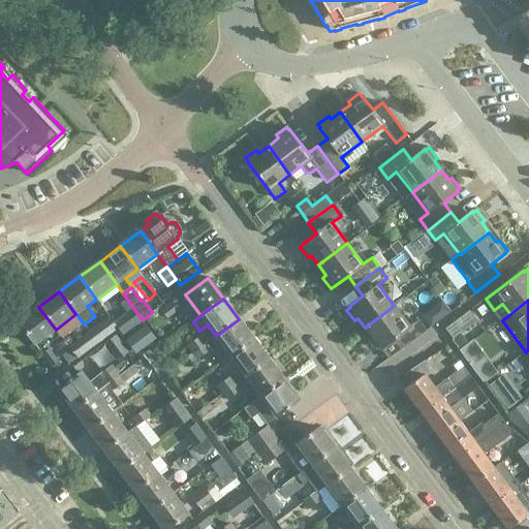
[(162,311),(167,319),(181,309),(176,301),(162,311)]
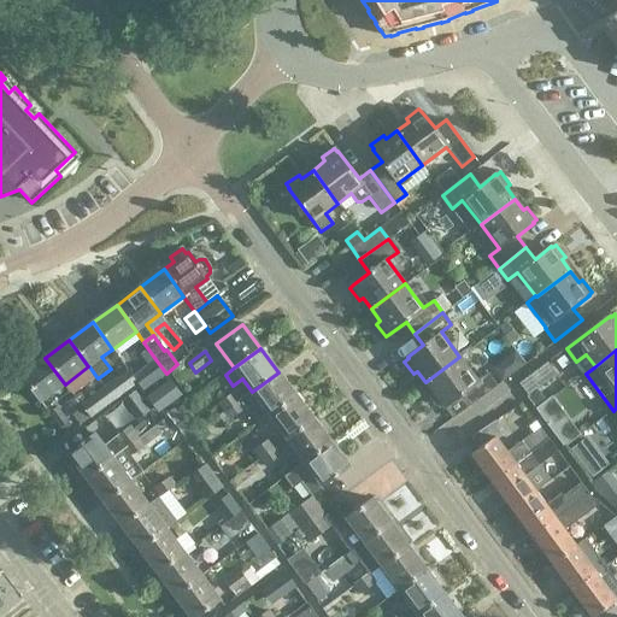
[(445,407),(462,395),(470,406),(498,386),(488,372),(477,381),(459,357),(425,382),(434,394),(430,397),(440,410),(444,406),(445,407)]
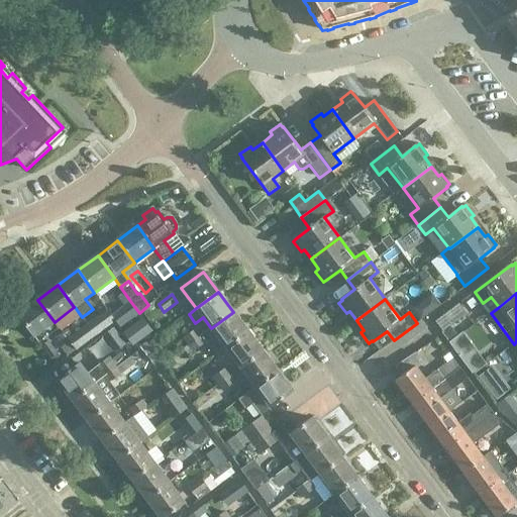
[(55,322),(37,300),(17,315),(34,337),(55,322)]
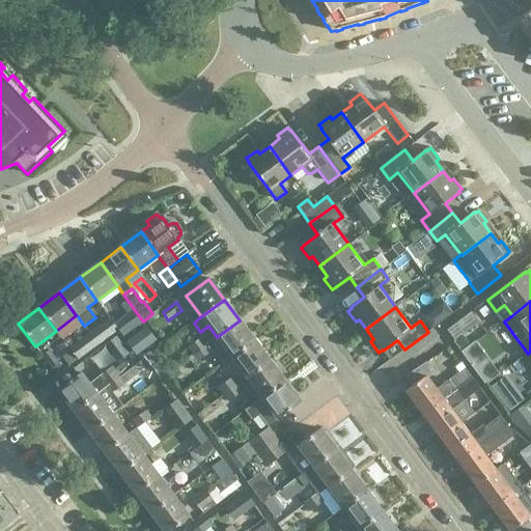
[(462,336),(478,324),(471,312),(446,331),(454,341),(462,336)]
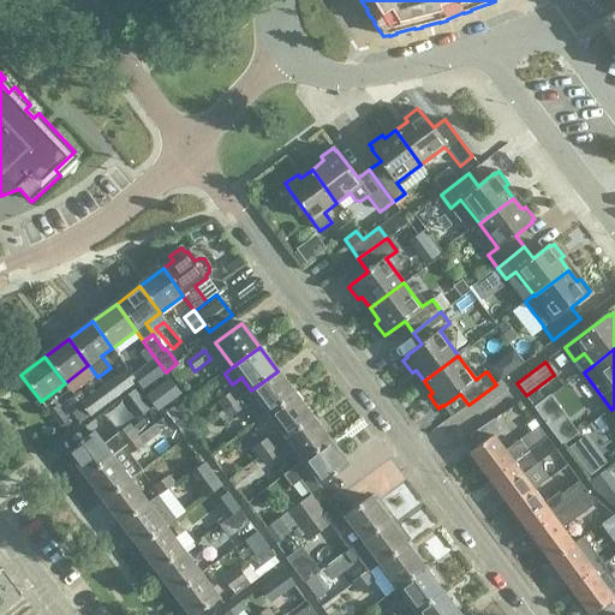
[(108,382),(118,396),(136,382),(137,382),(132,375),(127,369),(108,382)]
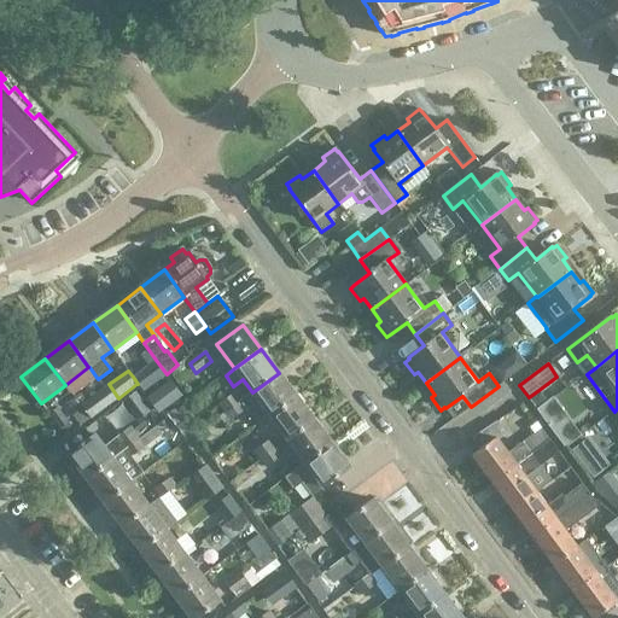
[(141,371),(133,377),(138,384),(143,390),(151,384),(141,371)]
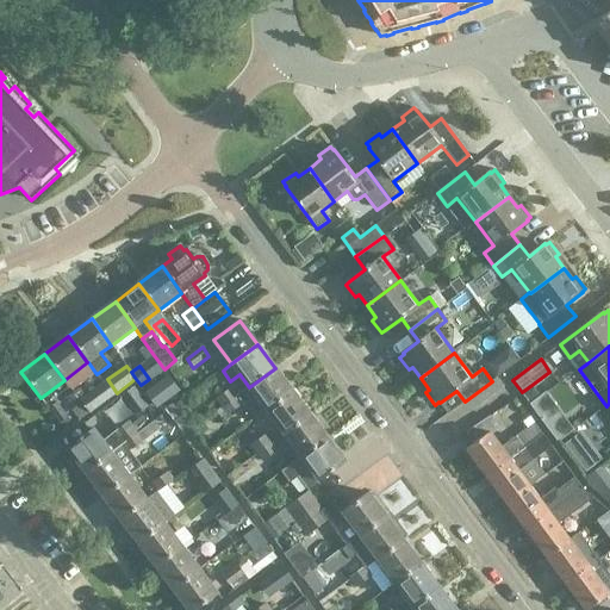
[(246,408),(257,398),(267,411),(293,392),(275,368),(249,387),(237,396),(243,404),(246,408)]
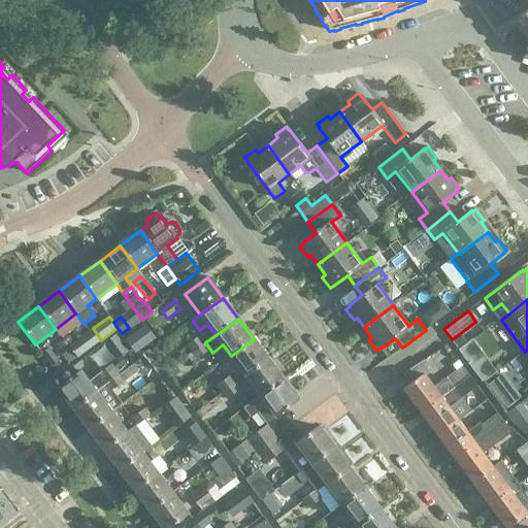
[(146,327),(128,341),(136,353),(155,338),(146,327)]
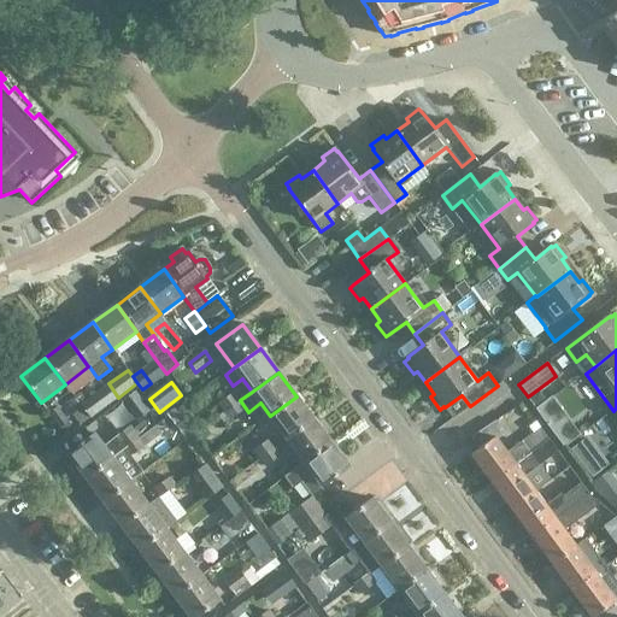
[(86,400),(81,404),(90,418),(109,405),(99,391),(86,400)]
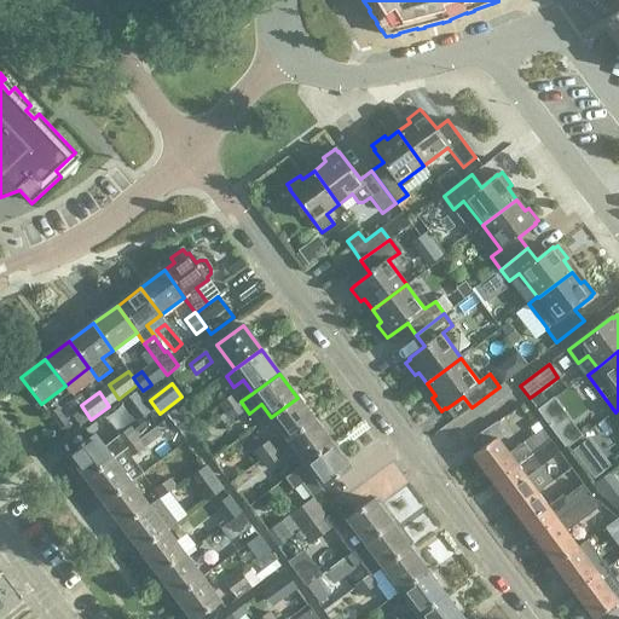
[(547,403),(538,392),(530,398),(528,399),(537,411),(547,403)]
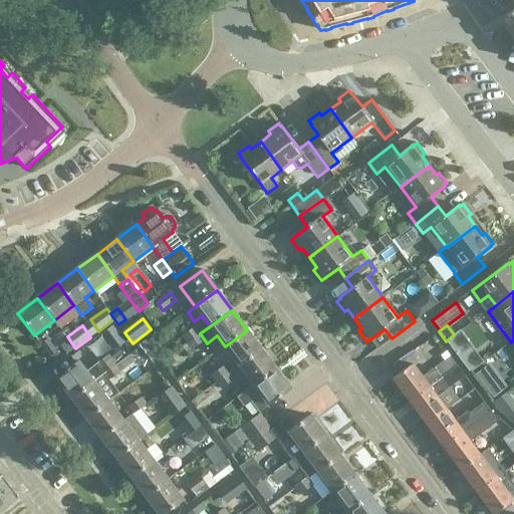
[(187,342),(200,333),(195,326),(182,336),(187,342)]
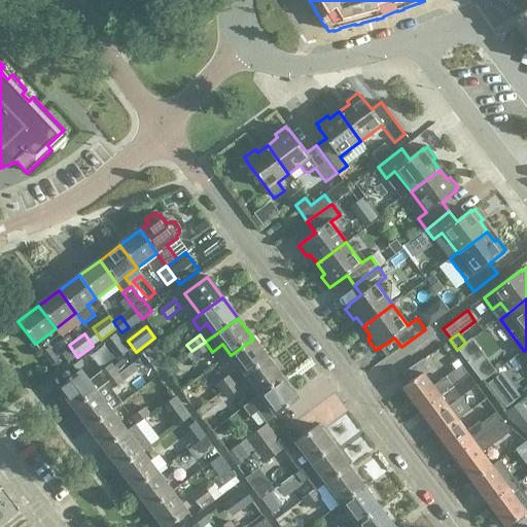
[(268,359),(253,339),(231,355),(245,376),(268,359)]
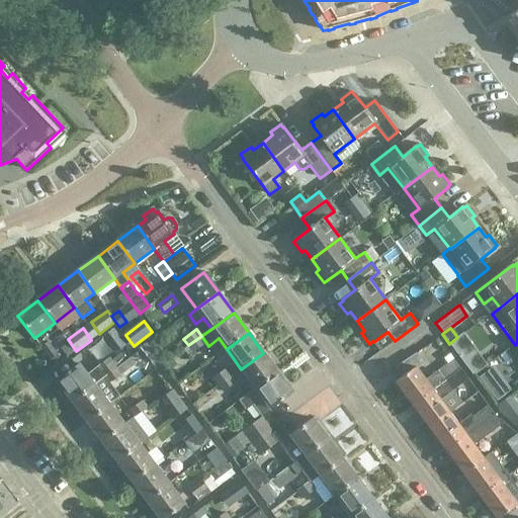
[(201,336),(188,345),(194,353),(206,343),(201,336)]
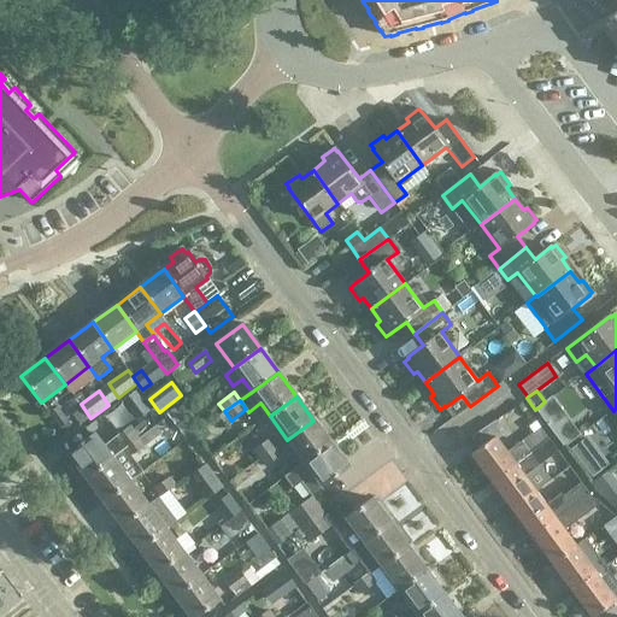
[(75,429),(74,429),(69,422),(70,422),(58,406),(50,413),(60,428),(62,428),(66,435),(75,429)]
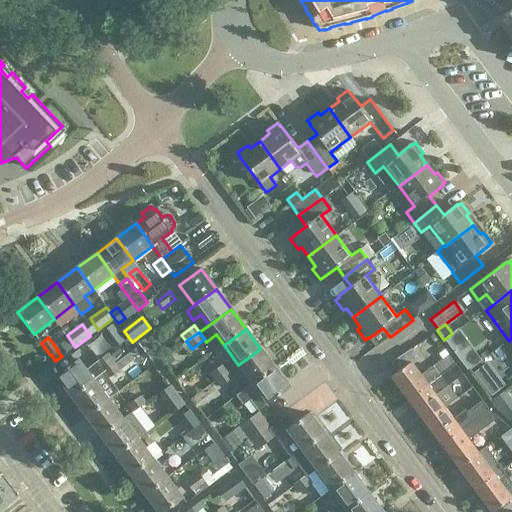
[(491,351),(507,375),(511,372),(511,345),(508,339),(491,351)]
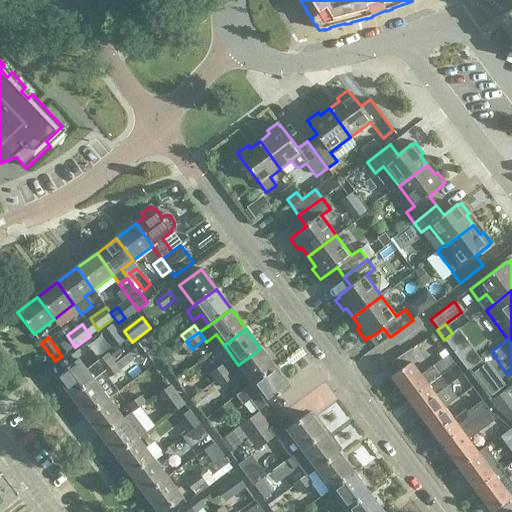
[(275,368),(260,349),(238,365),(253,384),(275,368)]
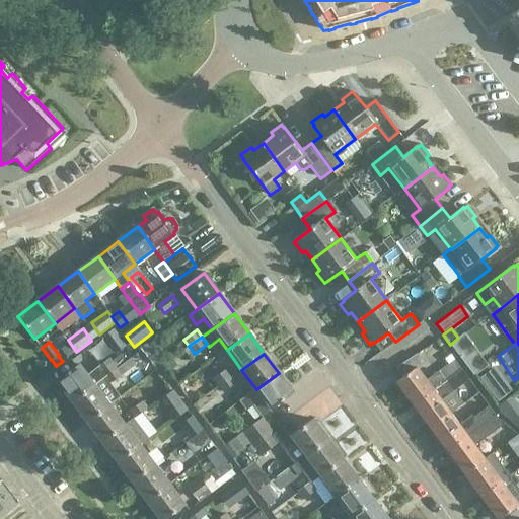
[(418,354),(396,368),(403,377),(396,382),(414,405),(446,382),(438,372),(427,381),(418,369),(426,364),(418,354)]
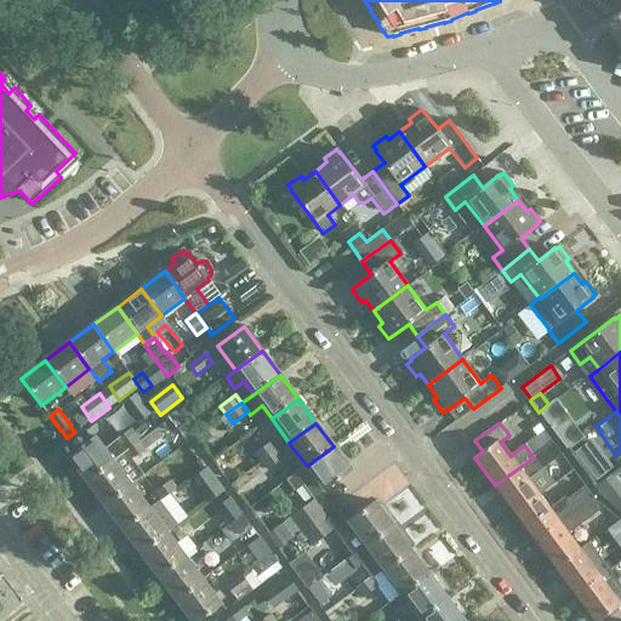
[(131,429),(117,440),(126,453),(141,440),(135,433),(131,429)]
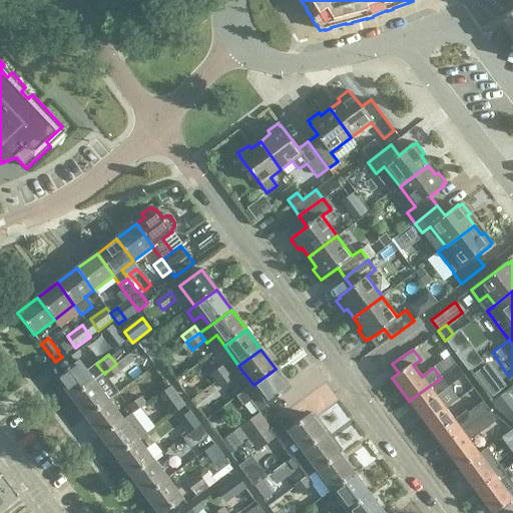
[(121,371),(134,361),(129,355),(116,364),(121,371)]
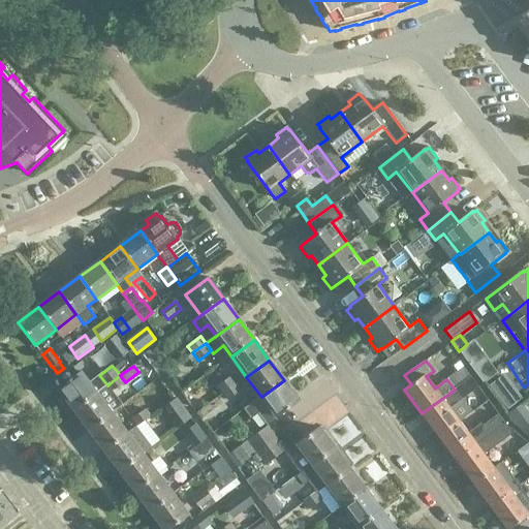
[(446,379),(455,390),(471,377),(464,367),(458,371),(446,379)]
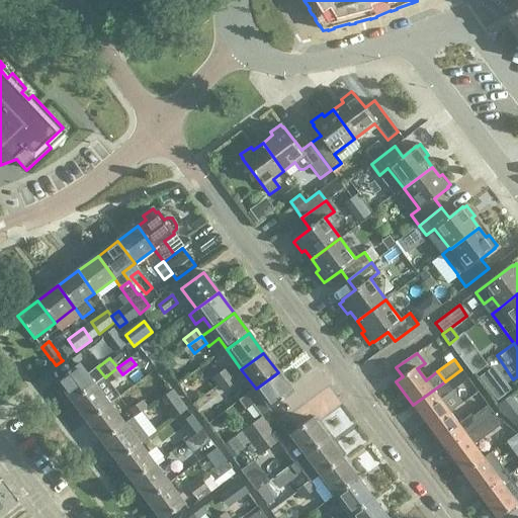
[(492,363),(477,374),(496,398),(511,386),(492,363)]
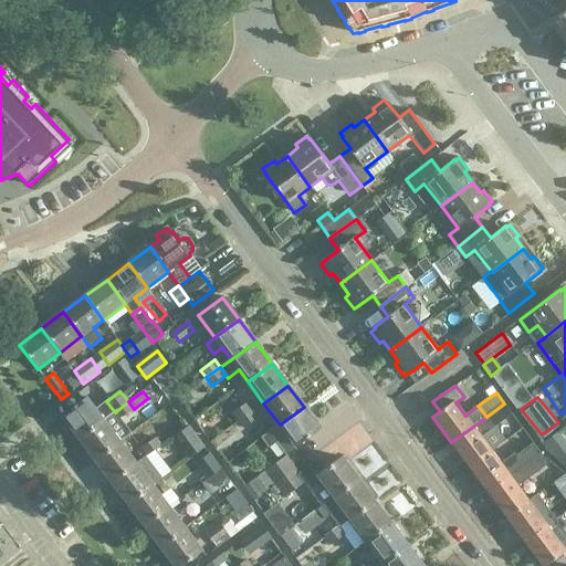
[(67,433),(72,430),(79,439),(115,412),(106,401),(95,409),(86,398),(62,417),(64,419),(60,422),(67,433)]
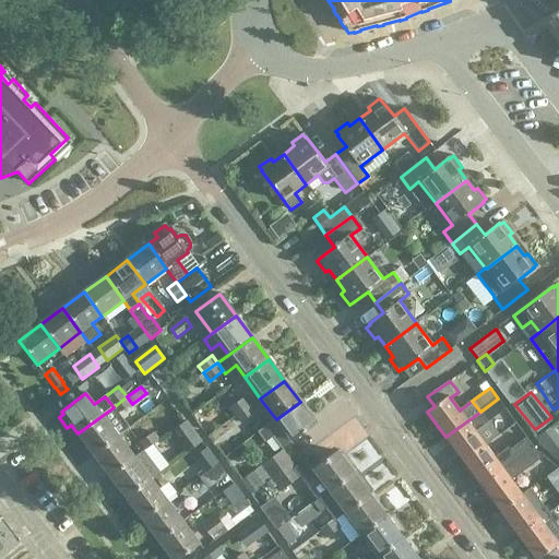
[(119,413),(132,404),(127,396),(114,407),(118,414),(119,413)]
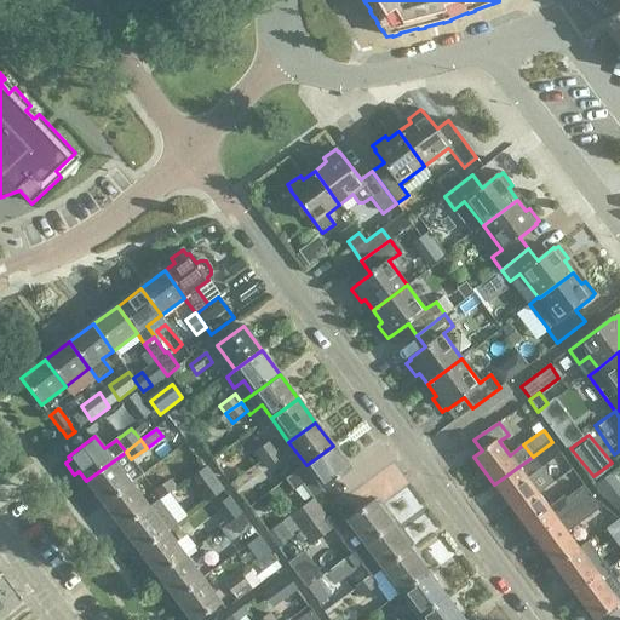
[(260,460),(276,449),(270,441),(254,452),(260,460)]
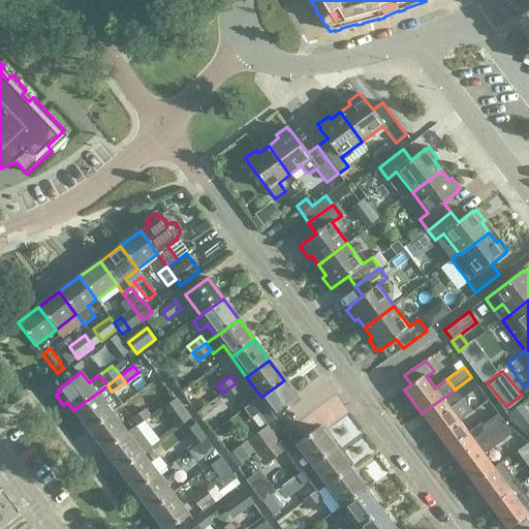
[(471,377),(455,390),(462,400),(478,387),(471,377)]
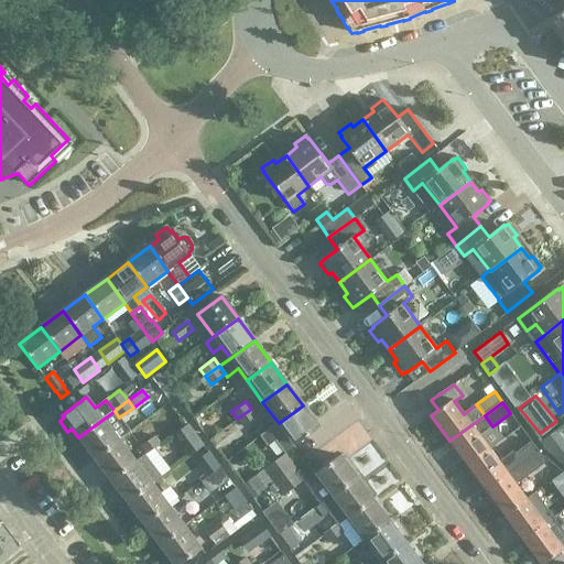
[(303,405),(279,423),(261,436),(269,446),(277,441),(285,453),(320,427),(303,405)]
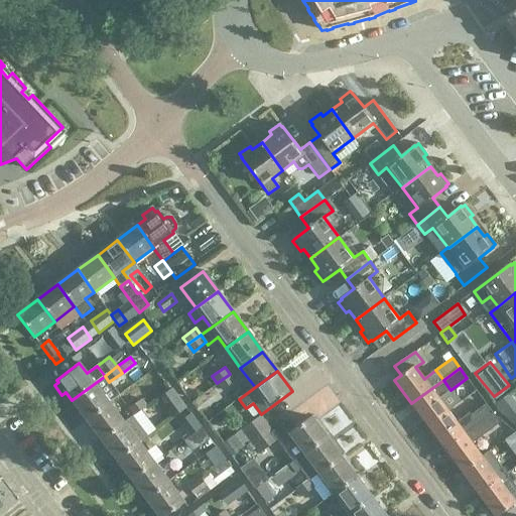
[(235,381),(230,374),(217,383),(222,390),(235,381)]
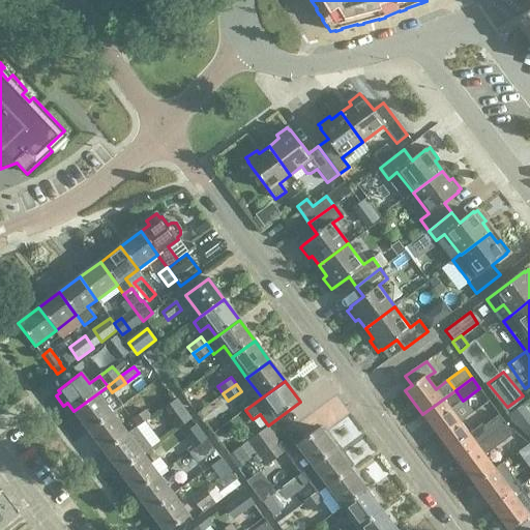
[(108,386),(74,411),(89,432),(112,414),(123,406),(113,391),(112,392),(108,386)]
